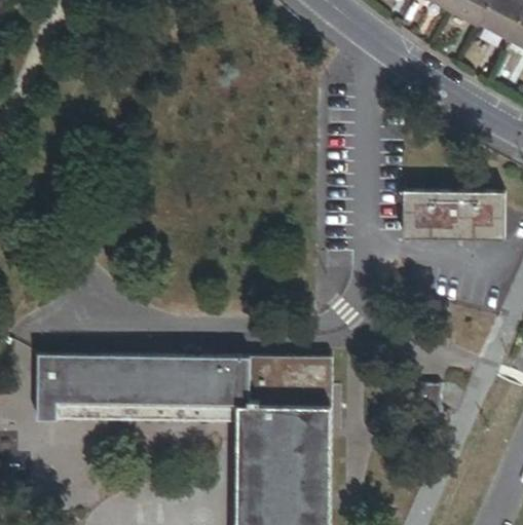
[(430,0),(448,10),(454,0),(430,0)]
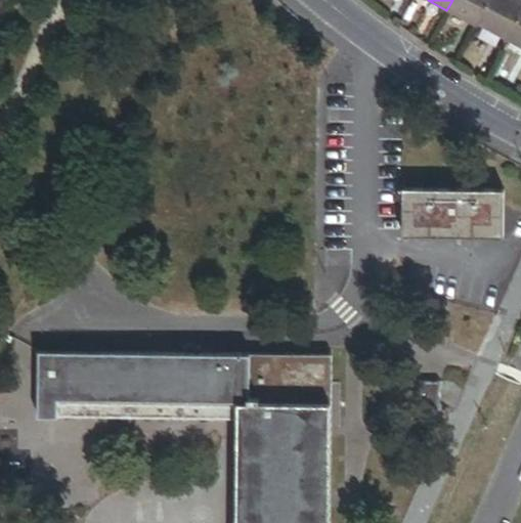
[(489,0),(452,0),(446,10),(475,27),(477,24),(489,0)]
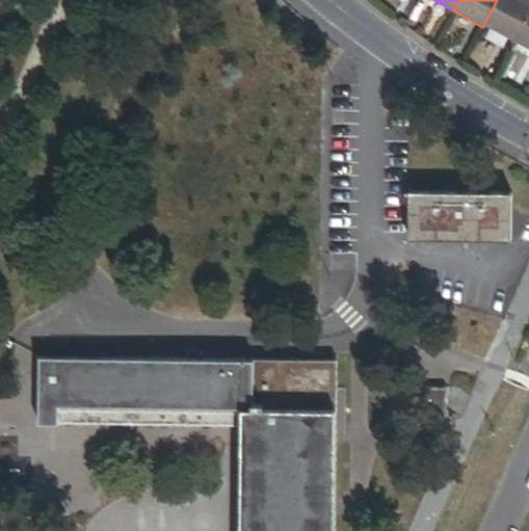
[(513,41),(528,12),(528,4),(521,0),(497,0),(484,24),(513,41)]
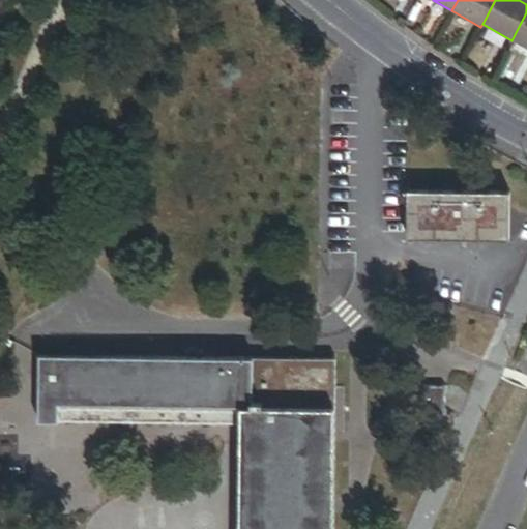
[(526,12),(511,40),(526,48),(526,12)]
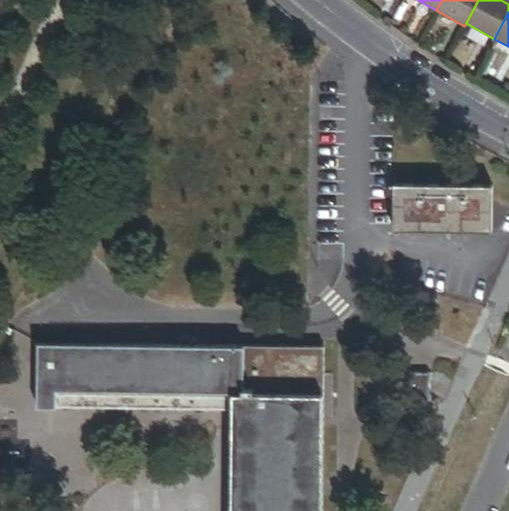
[(489,187),(390,186),(390,232),(488,233),(489,187)]
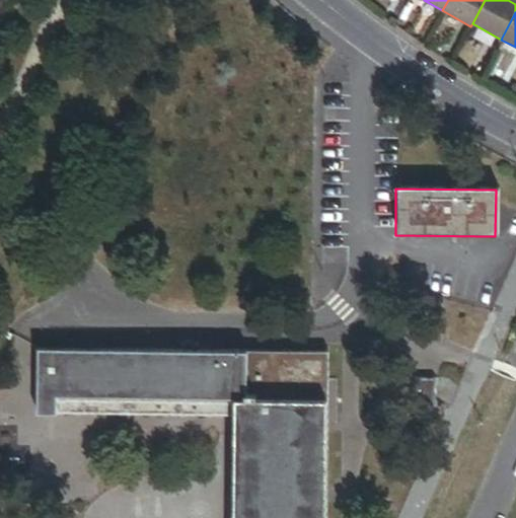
[(234,399),(324,400),(325,355),(37,350),(35,414),(233,418),(234,399)]
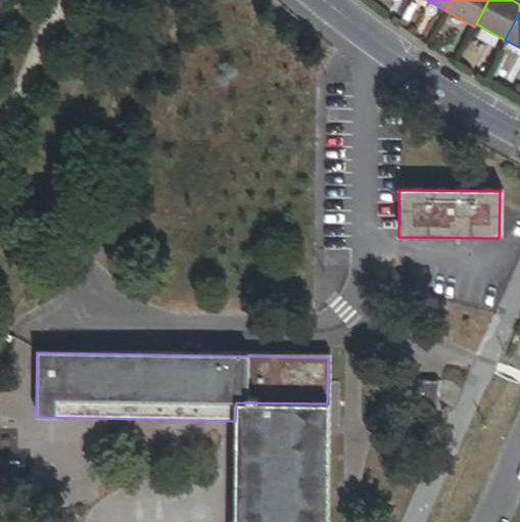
[(436,417),(435,383),(413,383),(414,417),(436,417)]
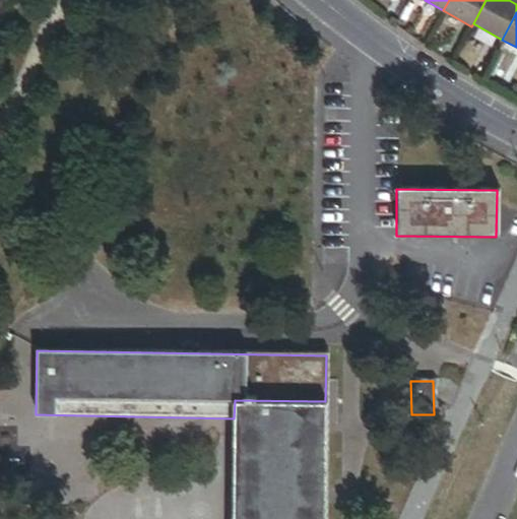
[(323,518),(325,401),(235,400),(234,418),(232,518),(323,518)]
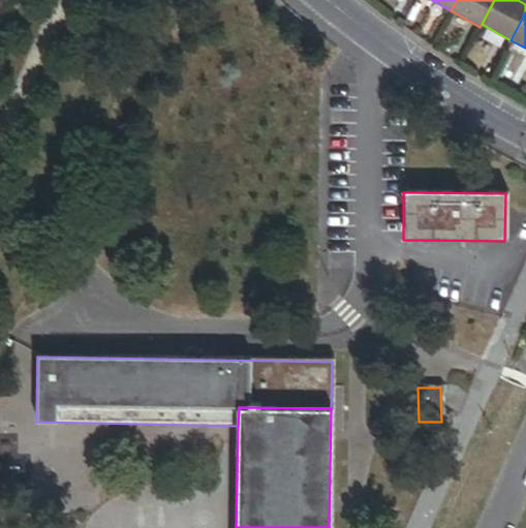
All buildings are outlined.
